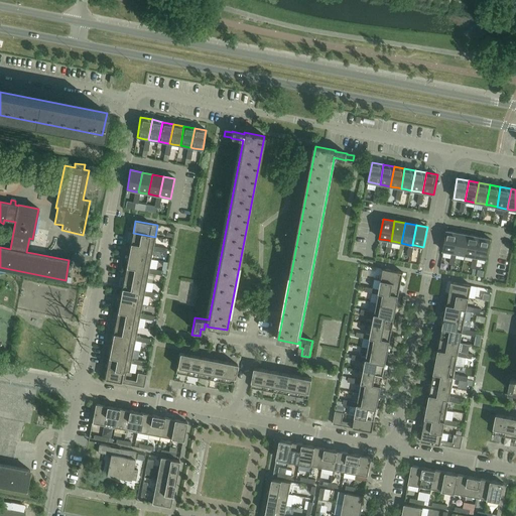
[(455,253),(459,233),(447,231),(443,250),(452,252),(455,253)]
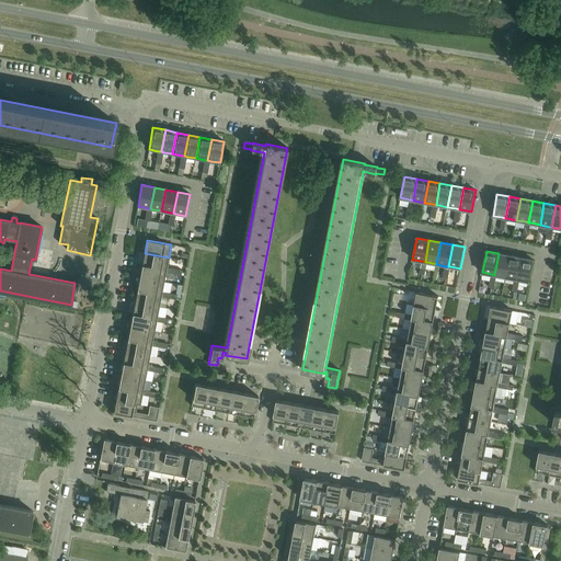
[(169,258),(145,253),(141,265),(167,270),(167,267),(169,258)]
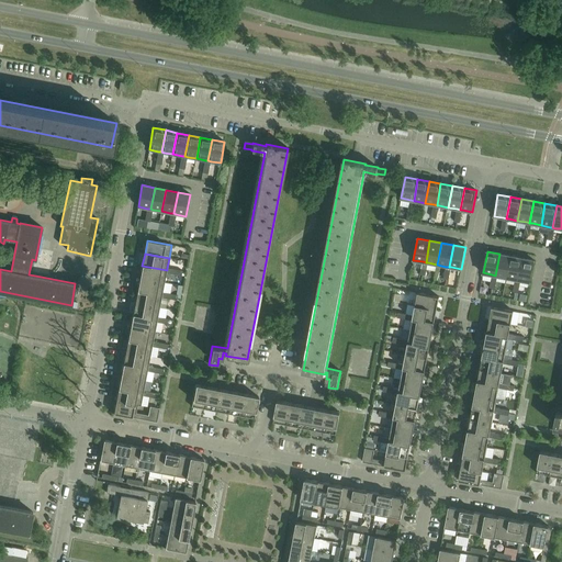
[(506,278),(510,256),(499,254),(495,276),(497,276),(506,278)]
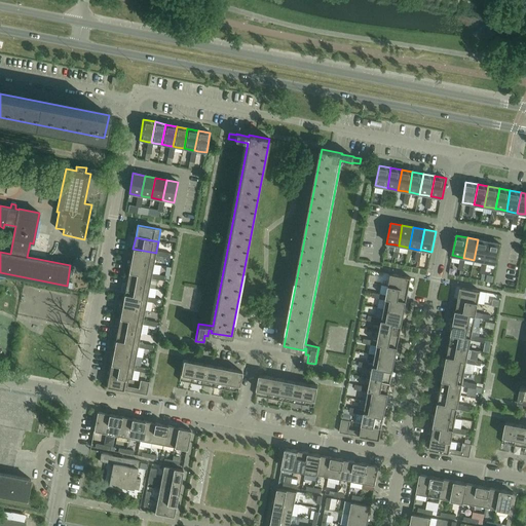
[(485,262),(489,241),(478,239),(474,260),(483,261),(485,262)]
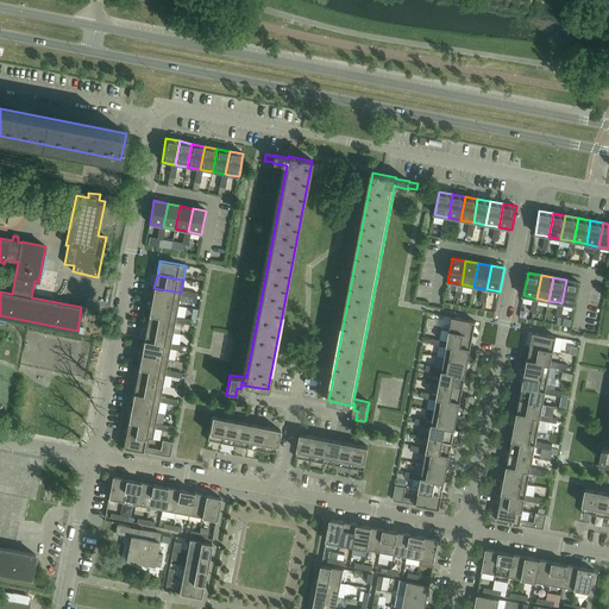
[(575,306),(579,282),(566,280),(562,303),(565,303),(575,306)]
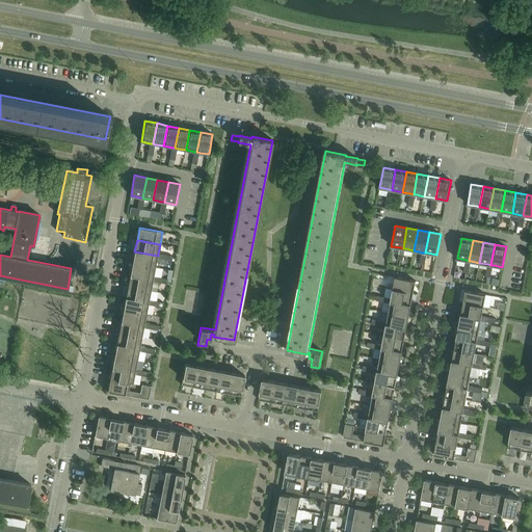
[(158,256),(134,251),(132,263),(156,268),(158,259),(158,256)]
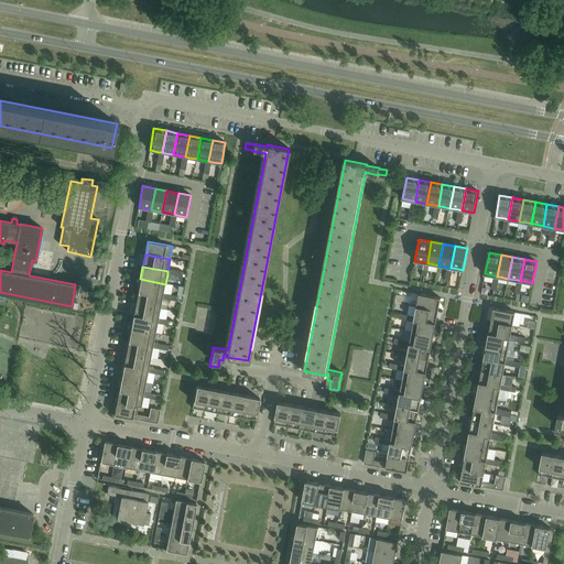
[(165,284),(140,279),(138,291),(163,296),(163,293),(165,284)]
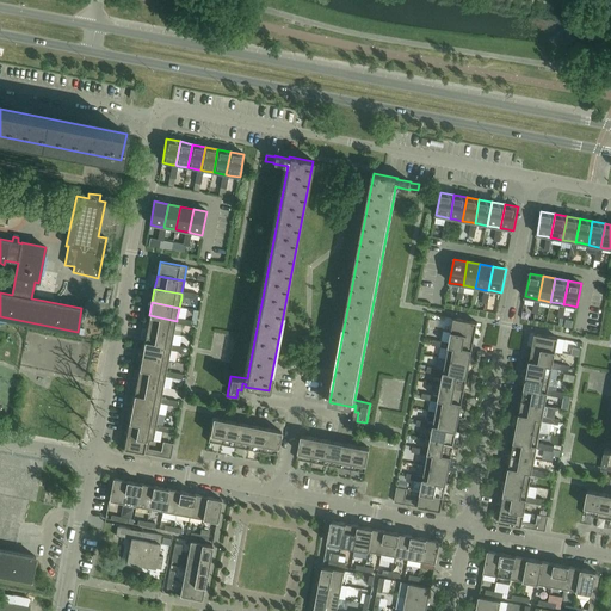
[(177,321),(149,315),(147,329),(174,334),(176,323),(177,321)]
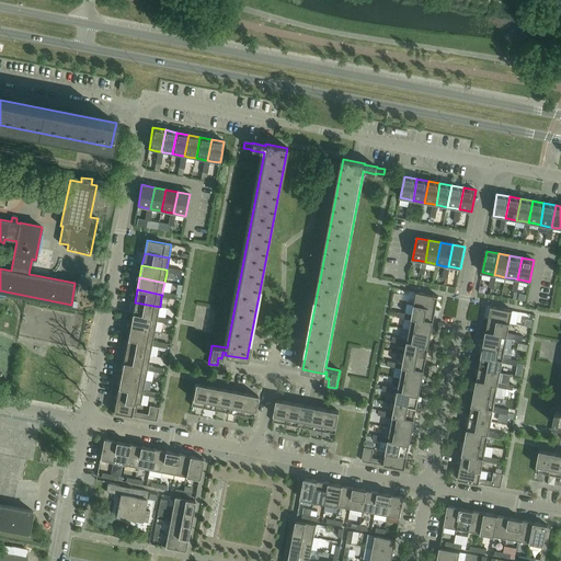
[(438,297),(418,293),(414,305),(436,309),(438,297)]
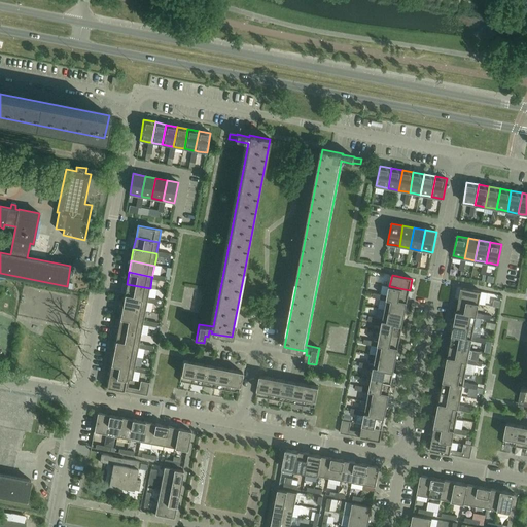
[(150,288),(127,284),(125,295),(147,300),(148,297),(150,288)]
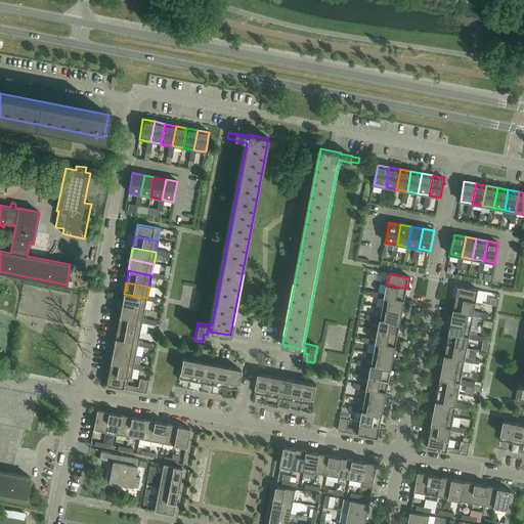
[(387,285),(386,295),(385,297),(405,301),(407,289),(387,285)]
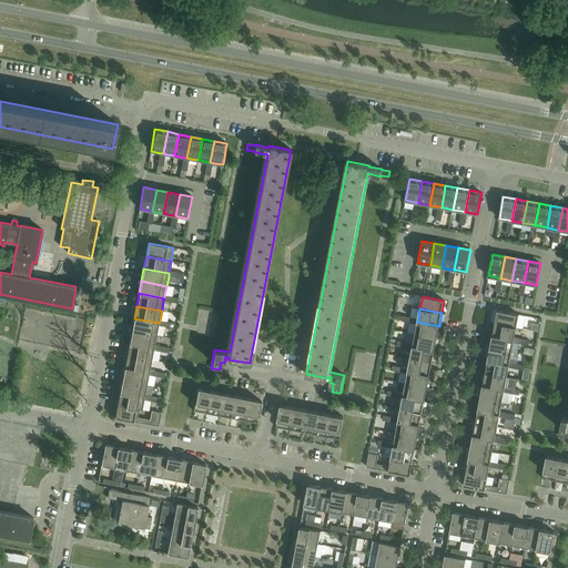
[(519,315),(497,311),(495,324),(517,327),(519,315)]
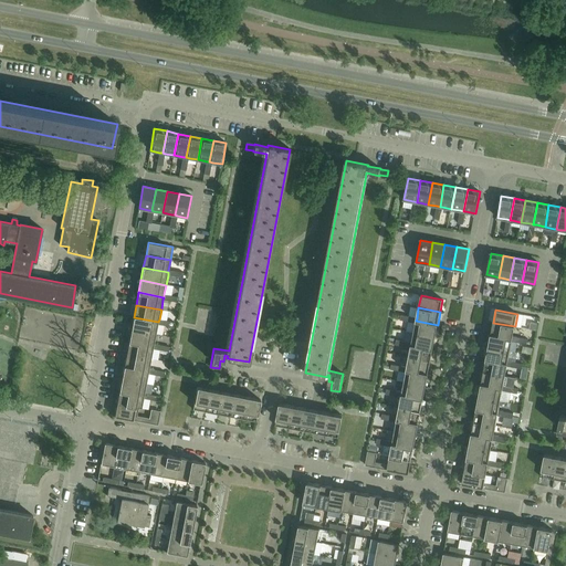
[(158,322),(134,317),(132,329),(156,334),(158,325),(158,322)]
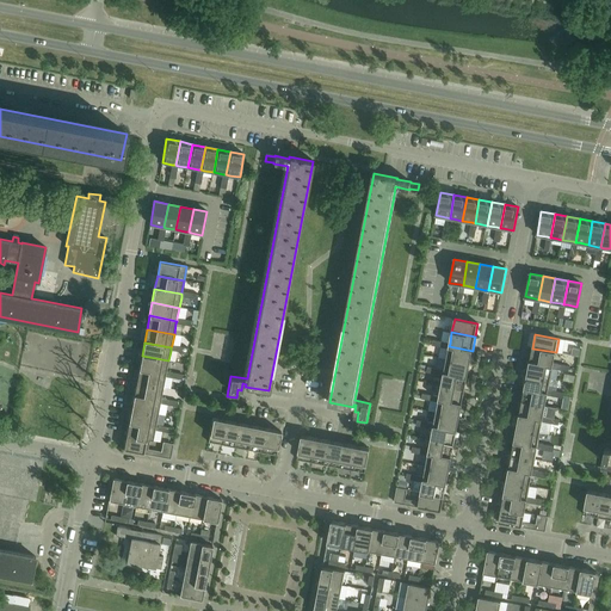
[(449,346),(449,349),(446,359),(470,364),(473,351),(449,346)]
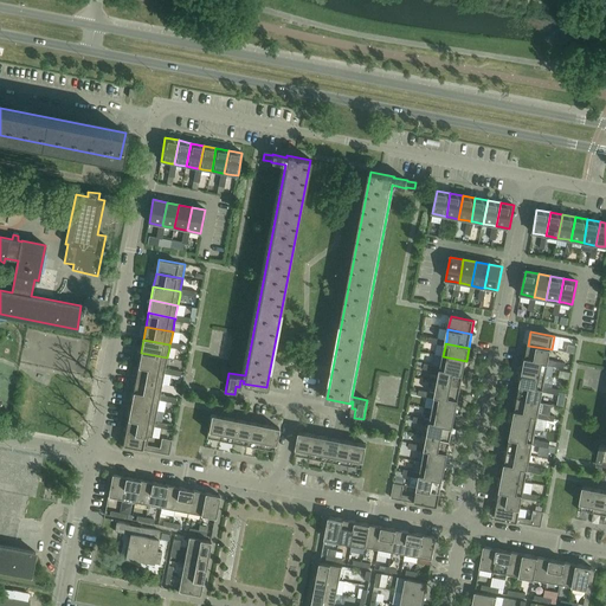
[(552,349),(528,346),(526,359),(548,363),(549,360),(552,349)]
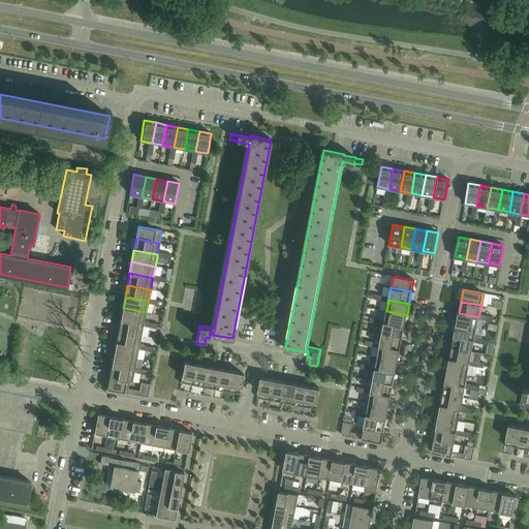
[(146,312),(123,308),(120,319),(144,324),(145,321),(146,312)]
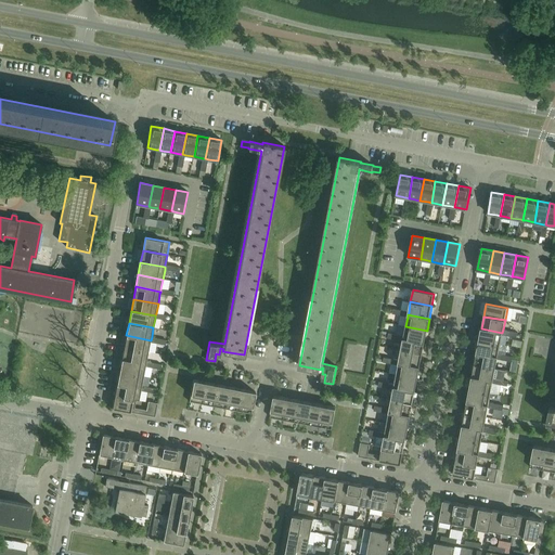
[(405,326),(403,336),(403,338),(425,343),(427,331),(405,326)]
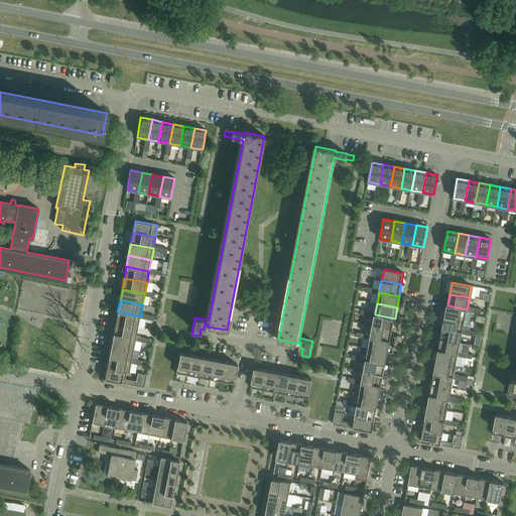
[(467,309),(447,305),(445,316),(465,320),(467,311),(467,309)]
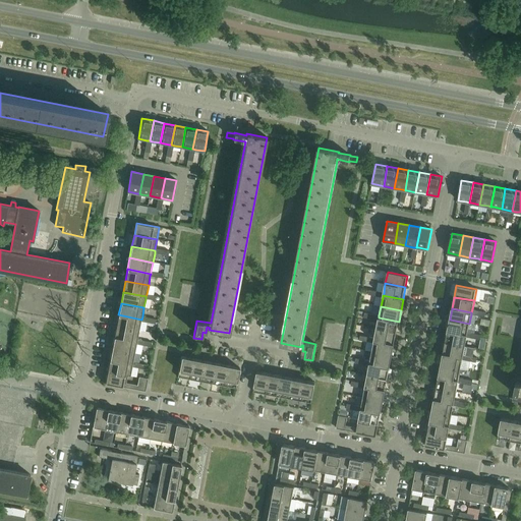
[(141,320),(118,314),(116,326),(139,331),(141,322),(141,320)]
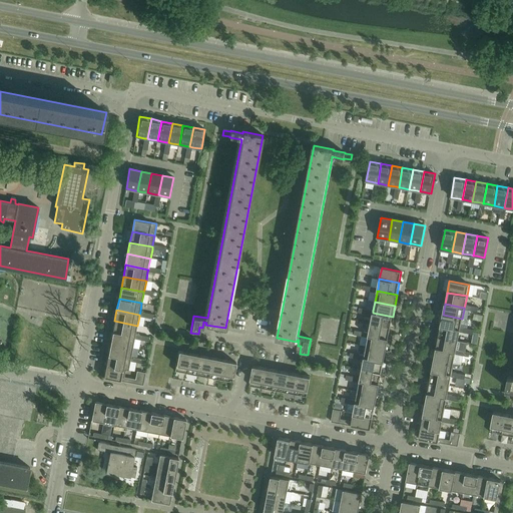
[(373,313),(373,315),(371,324),(390,328),(393,317),(373,313)]
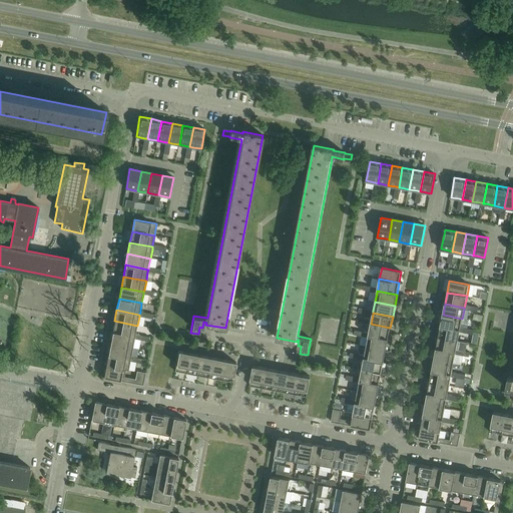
[(462,319),(443,315),(441,326),(460,330),(461,328),(462,319)]
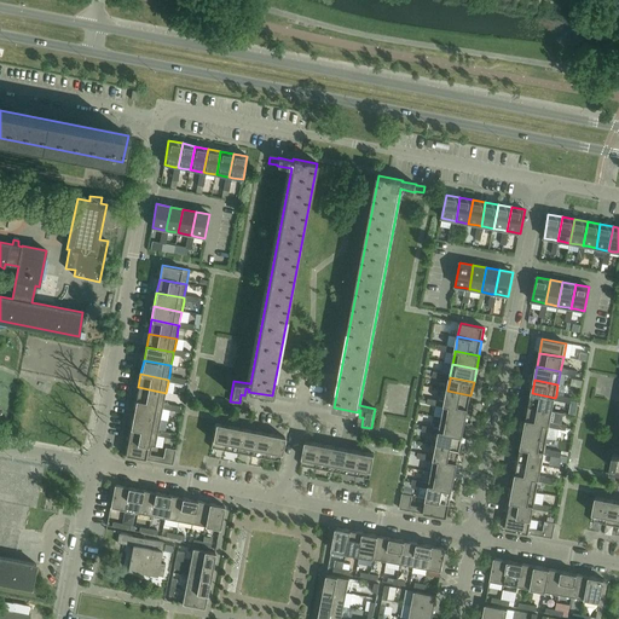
[(166,393),(138,387),(136,401),(163,406),(163,404),(166,393)]
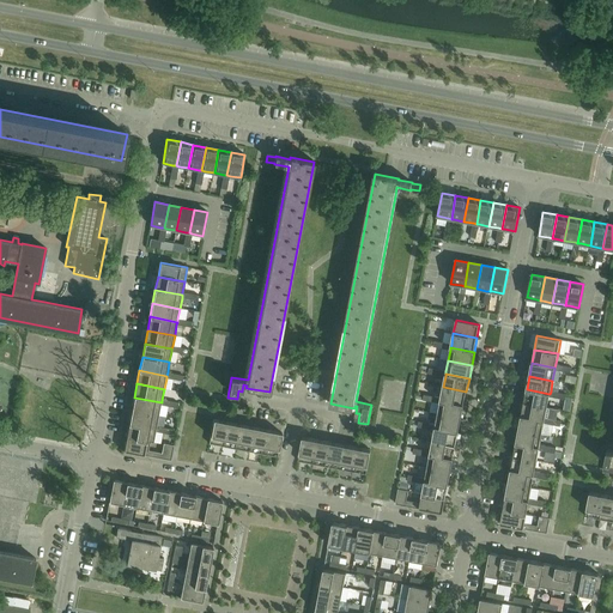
[(443,387),(441,398),(441,401),(463,405),(466,392),(443,387)]
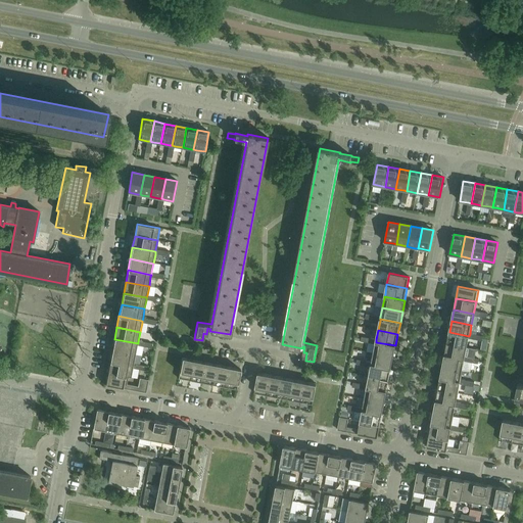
[(469,336),(449,332),(446,343),(467,347),(469,338),(469,336)]
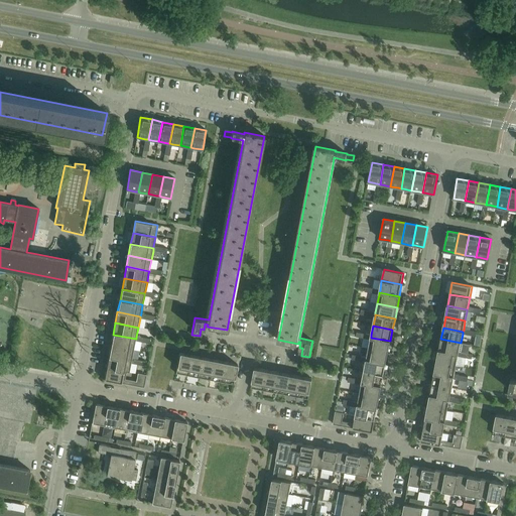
[(136,339),(113,335),(111,346),(134,350),(135,341),(136,339)]
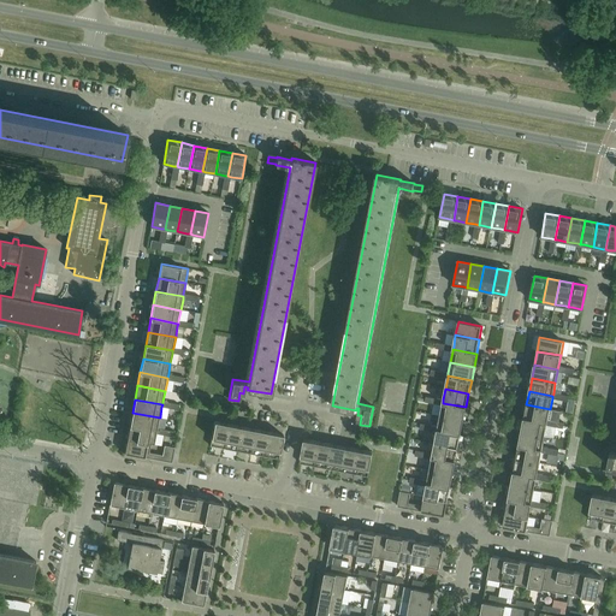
[(443,403),(442,406),(439,416),(463,420),(466,407),(443,403)]
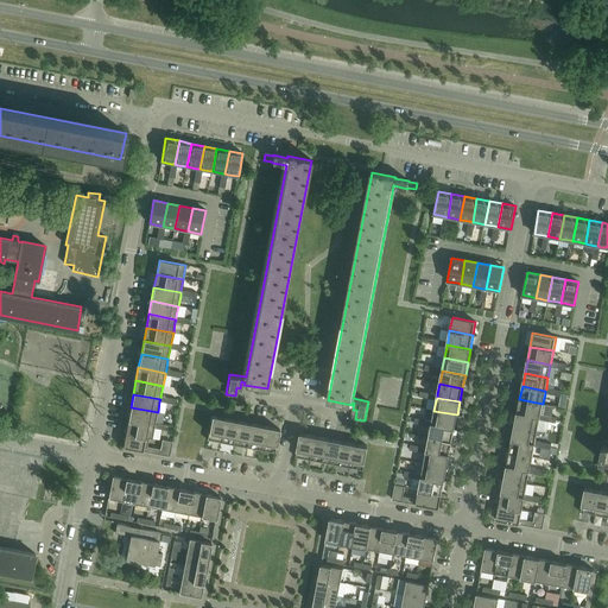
[(553,406),(543,404),(519,399),(517,412),(540,417),(540,415),(549,416),(552,417),(553,406)]
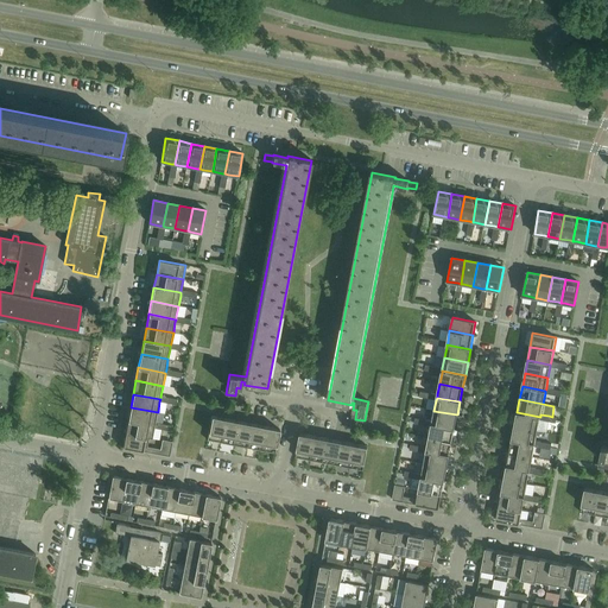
[(158,412),(131,407),(128,420),(156,425),(156,423),(158,412)]
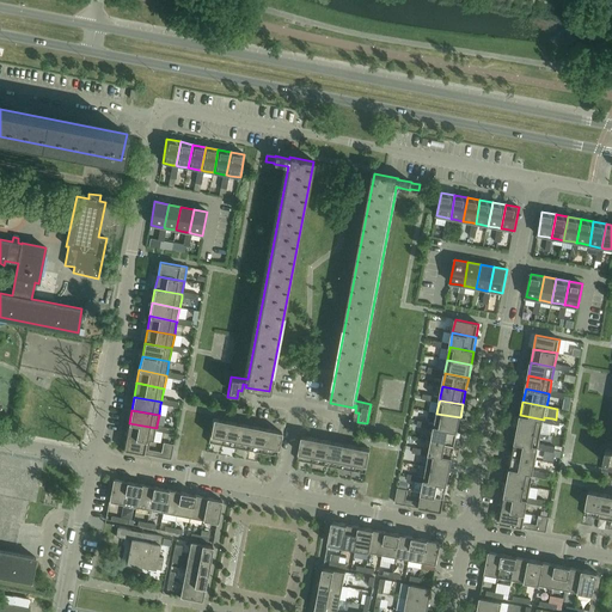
[(436,414),(435,424),(434,427),(458,432),(460,417),(436,414)]
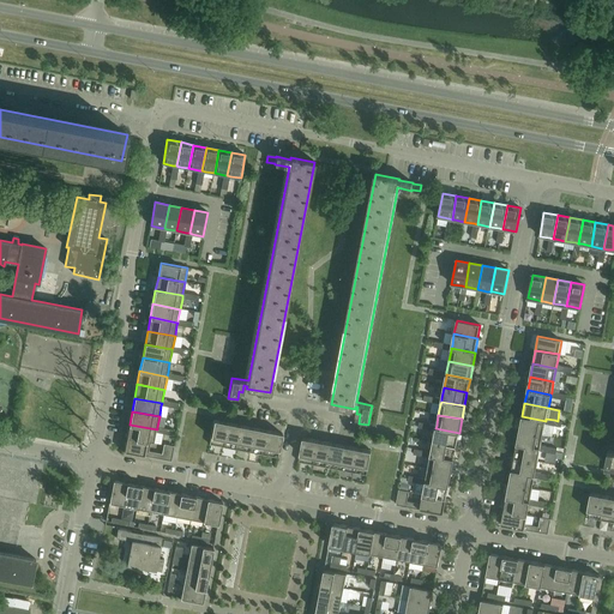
[(546,421),(522,416),(519,431),(543,434),(545,425),(546,421)]
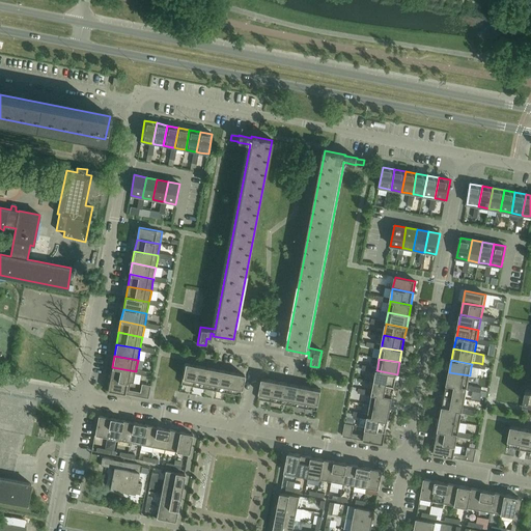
[(197,366),(185,363),(182,384),(193,387),(197,366)]
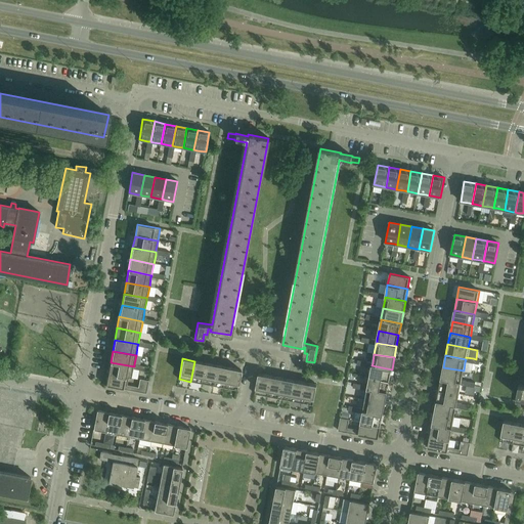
[(206,363),(194,361),(190,382),(202,384),(206,363)]
